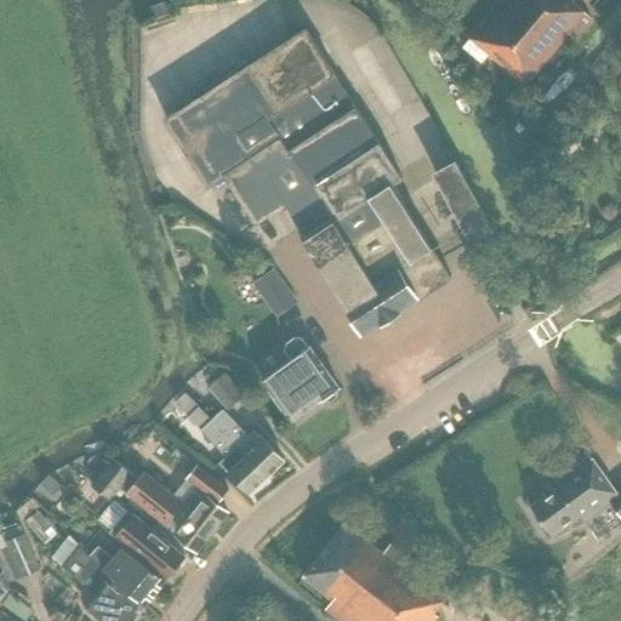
[(574,38),(591,17),(571,1),(573,0),(499,0),(461,44),(462,52),(474,62),(482,62),(488,55),(525,86),(569,33),(574,38)]
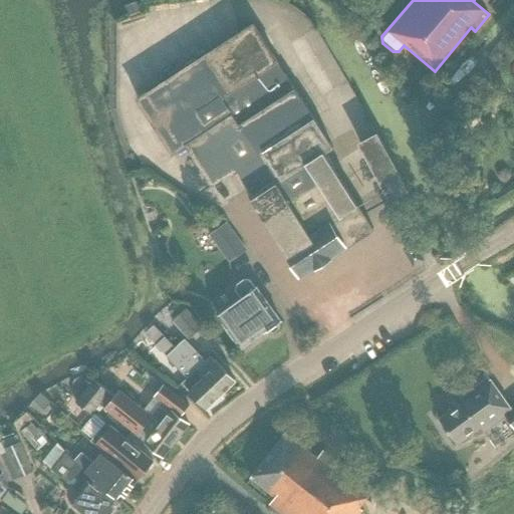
[(332,148),(253,24),(137,99),(172,154),(185,146),(211,186),(233,172),(300,275),(314,266),(315,267),(330,257),(330,256),(372,229),(324,154),(332,148)]
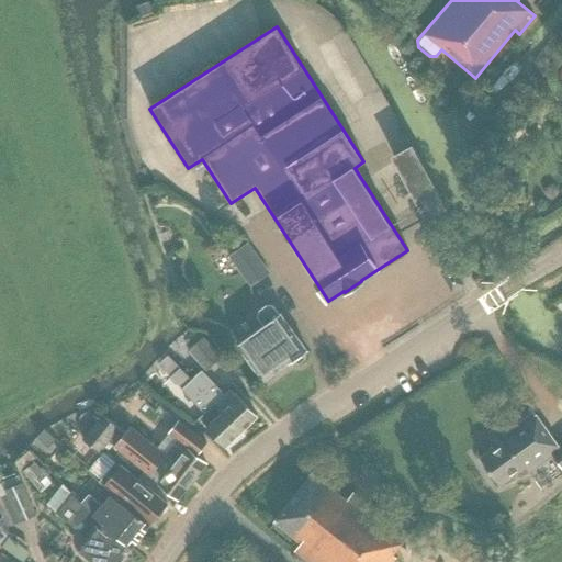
[(426,218),(445,209),(412,147),(393,157),(426,218)]
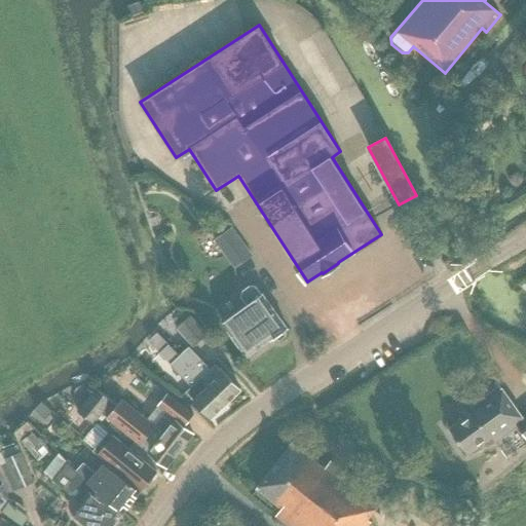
[(234,268),(252,255),(232,228),(215,240),(234,268)]
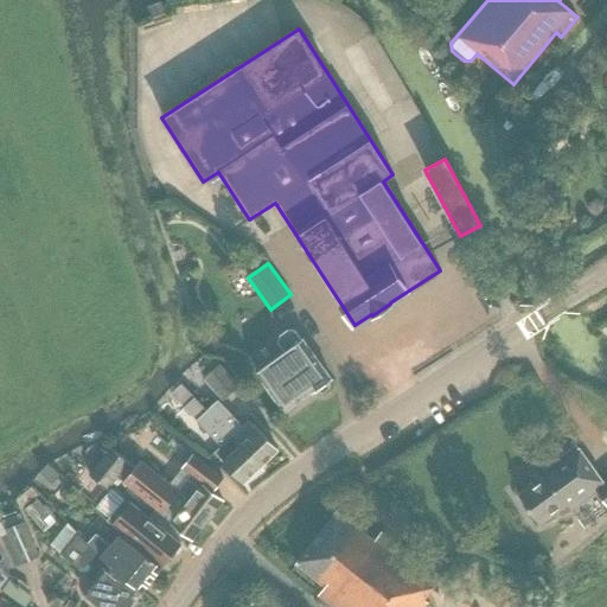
[(487,313),(498,307),(487,288),(478,294),(487,313)]
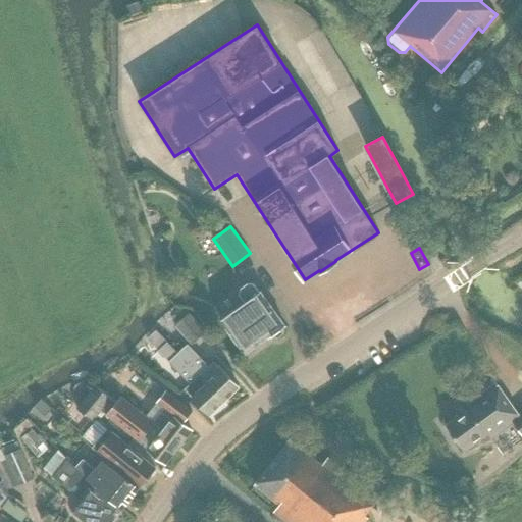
[(259,293),(254,285),(241,295),(246,302),(220,321),(244,354),(268,336),(269,337),(271,336),(276,337),(282,333),(283,328),(284,326),(260,292),(259,293)]
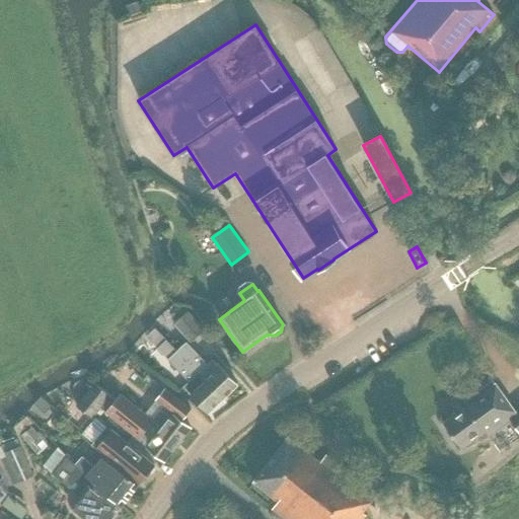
[(189,342),(203,329),(189,312),(173,323),(189,342)]
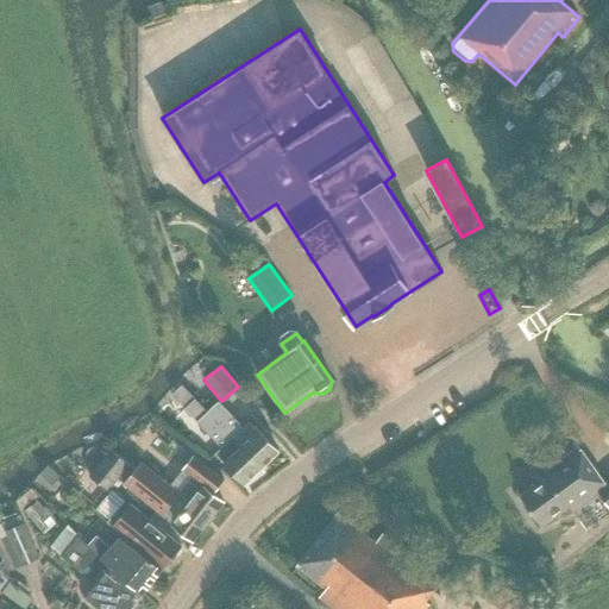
[(262,468),(208,412),(196,399),(186,408),(198,421),(196,422),(215,443),(217,441),(221,447),(214,454),(244,484),(262,468)]
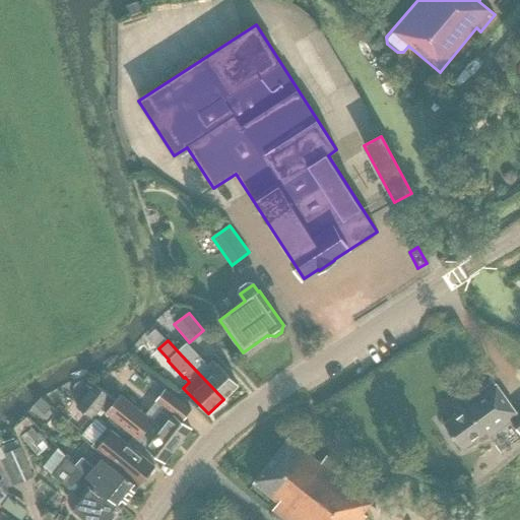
[(178,351),(223,399),(237,386),(212,360),(206,366),(201,362),(203,361),(186,343),(178,351)]
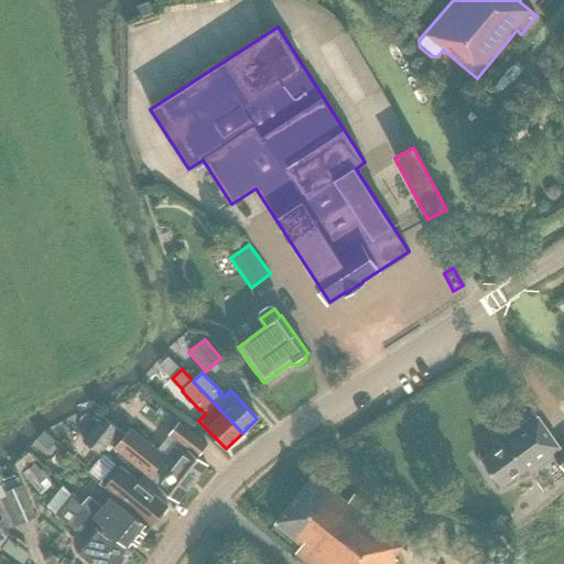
[(563,449),(562,452),(535,415),(503,437),(507,442),(481,461),(501,488),(527,469),(530,474),(554,456),(563,469),(563,449)]
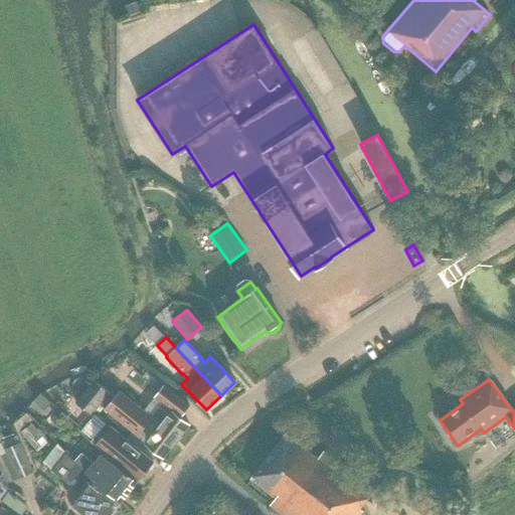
[(152,418),(151,417),(119,392),(115,397),(94,380),(75,403),(92,415),(100,404),(138,436),(138,435),(152,418)]
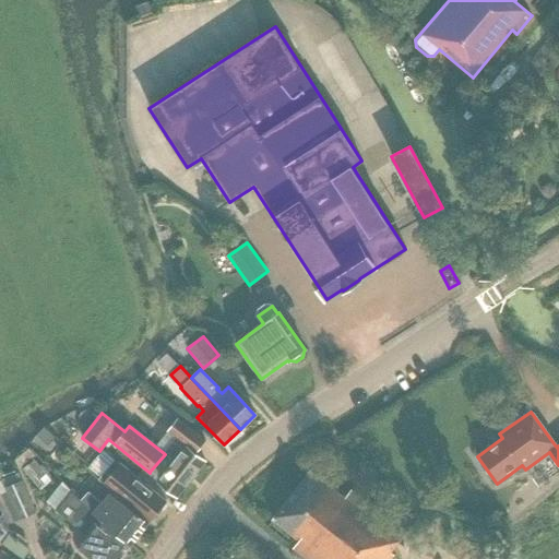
[(165,454),(150,472),(159,479),(157,483),(177,498),(205,462),(194,454),(205,441),(178,419),(168,431),(177,438),(164,453),(165,454)]
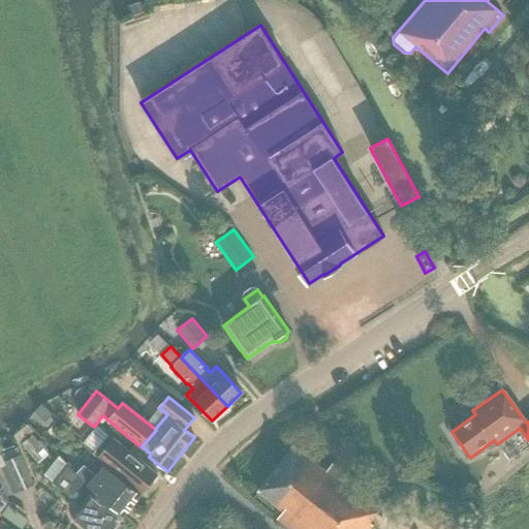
[(142,494),(157,474),(97,426),(84,442),(95,452),(93,454),(142,494)]
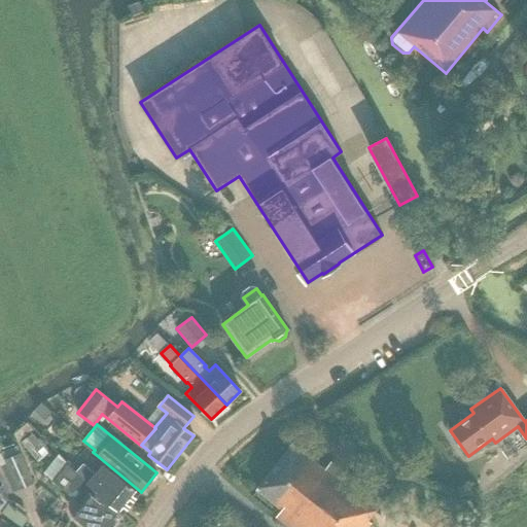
[(35,426),(22,437),(37,458),(51,447),(35,426)]
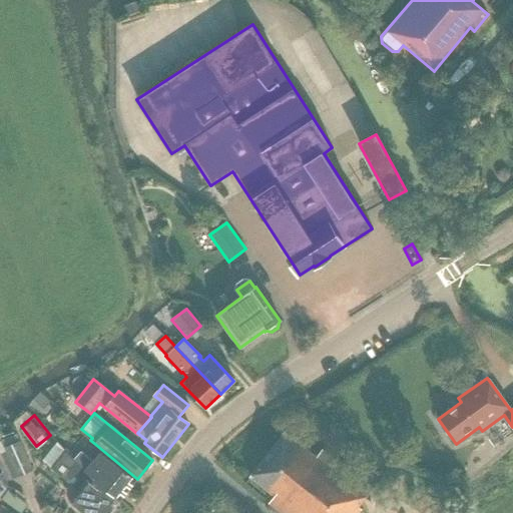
[(316,458),(284,433),(249,477),(275,497),(269,504),(281,512),(359,512),(361,510),(358,508),(372,489),(322,451),(316,458)]
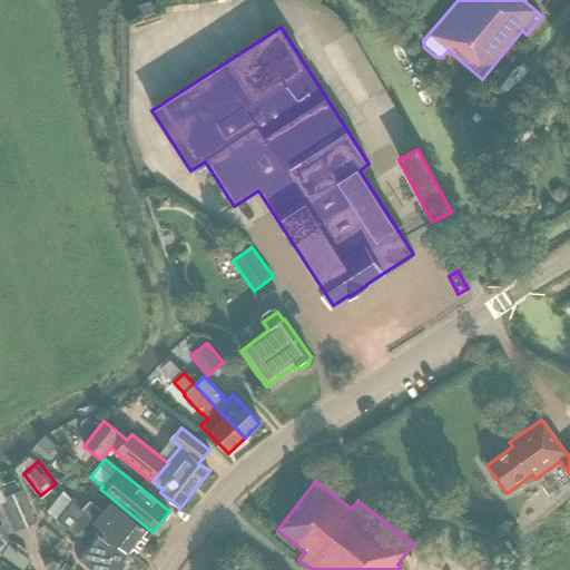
[(8,536),(15,532),(36,523),(18,482),(0,490),(0,516),(3,524),(0,529),(0,558),(11,542),(8,536)]
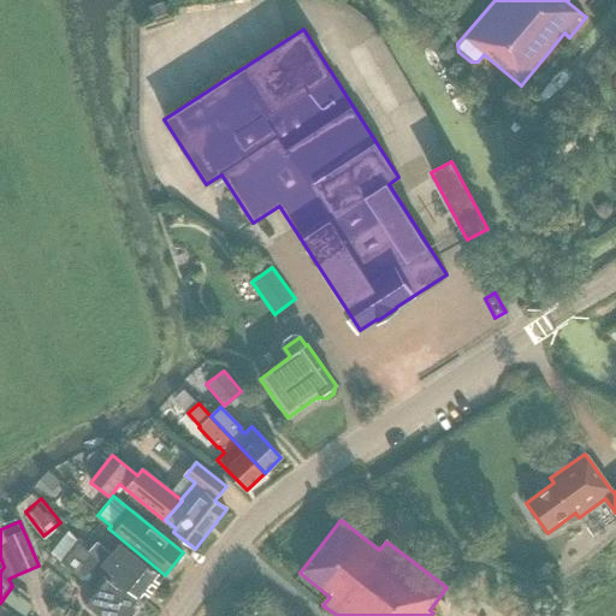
[(89,554),(90,552),(78,543),(78,542),(69,532),(52,552),(64,562),(61,563),(80,578),(86,570),(101,582),(86,603),(102,615),(131,615),(143,602),(112,578),(89,554)]
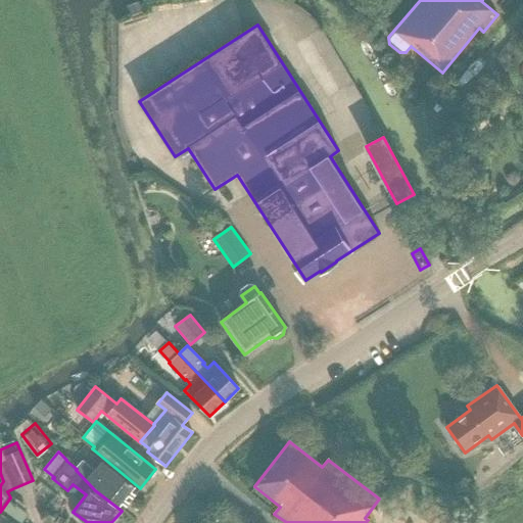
[(95,490),(122,511),(138,489),(103,462),(95,472),(83,462),(77,469),(76,470),(95,490)]
